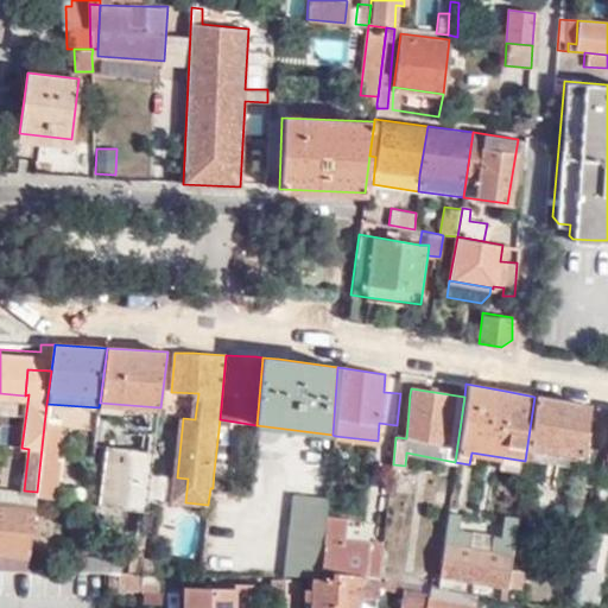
[(407,426),(410,394),(400,393),(397,425),(407,426)]
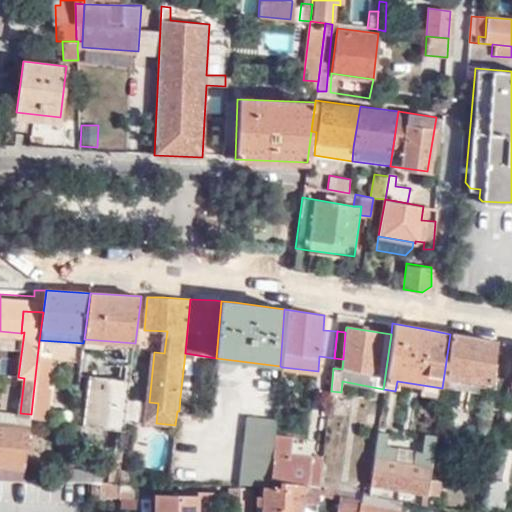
[(493,357),(495,342),(450,334),(442,388),(487,395),(488,388),(494,388),(496,376),(491,375),(491,370),(500,371),(502,359),(493,357)]
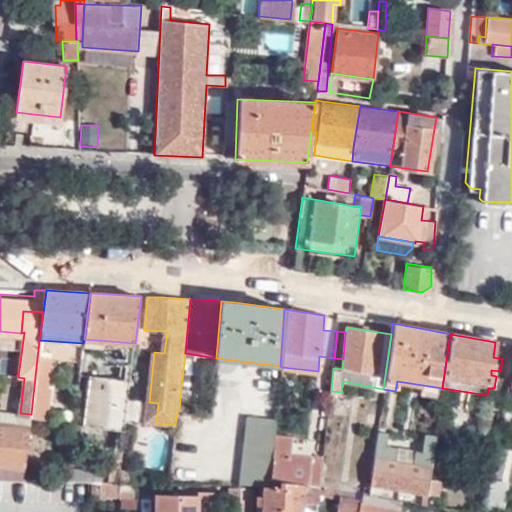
[(51,358),(37,358),(31,414),(30,420),(47,421),(51,390),(47,390),(51,358)]
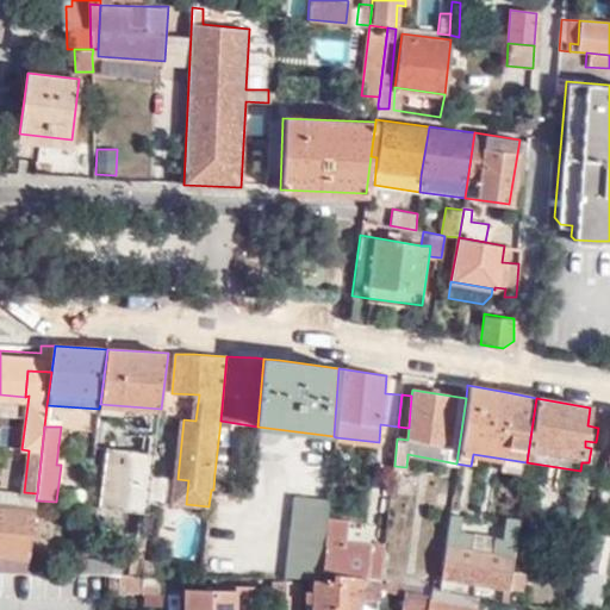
[(129,572),(141,572),(150,499),(156,452),(109,446),(101,506),(142,511),(137,546),(130,549),(129,572)]
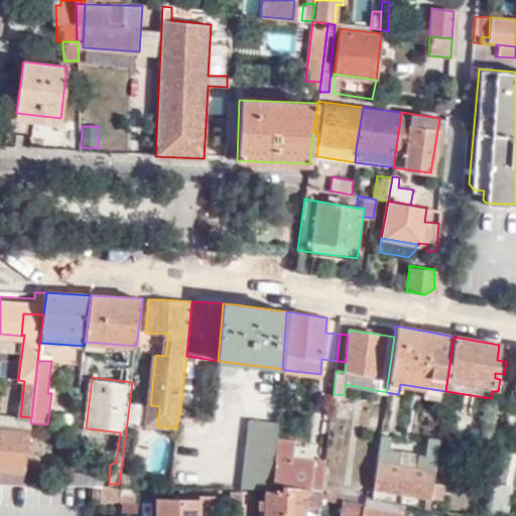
[(180,414),(189,416),(190,401),(181,400),(180,414)]
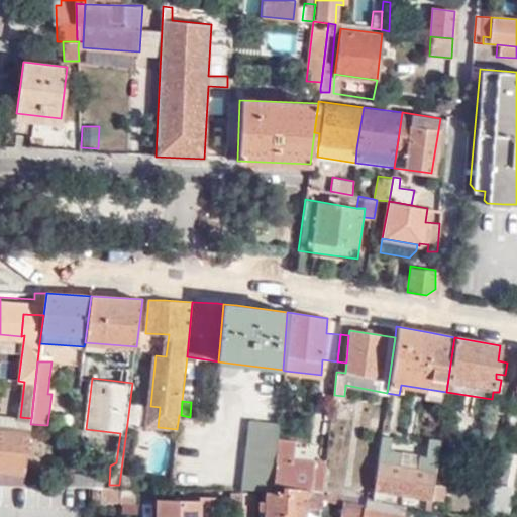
[(160,407),(150,406),(148,426),(158,427),(160,407)]
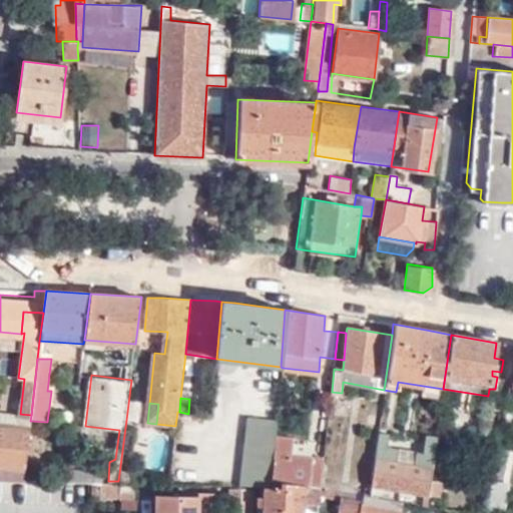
[(20,414),(0,411),(0,425),(29,428),(30,421),(31,415),(20,414)]
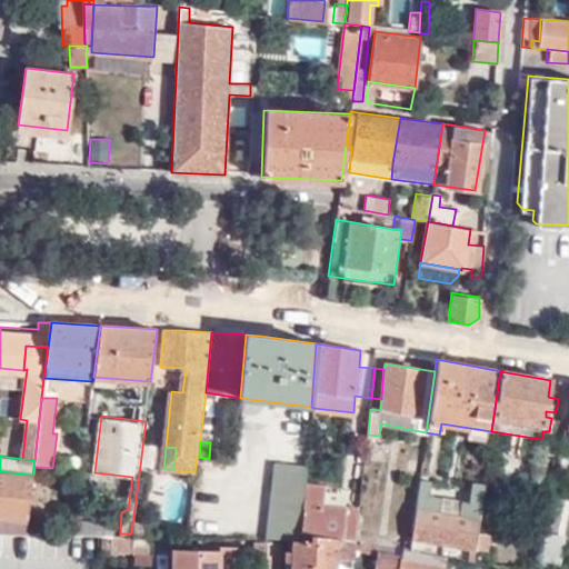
[(263,540),(267,540),(298,540),(298,536),(303,492),(306,467),(273,465),(263,540)]
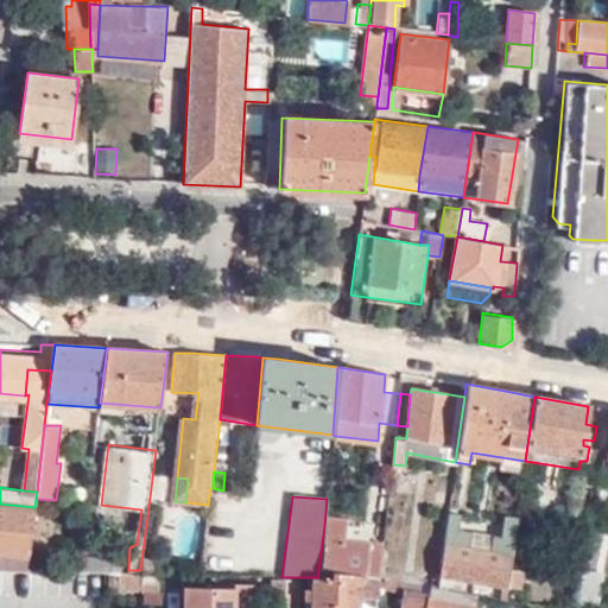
[(0,570),(27,571),(35,507),(0,504),(0,570)]
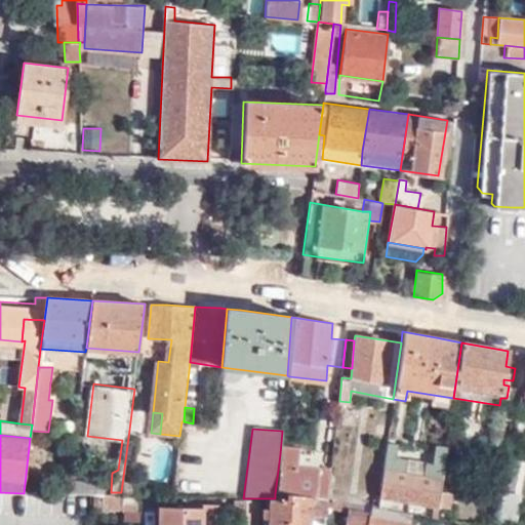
[(432,515),(437,516),(439,505),(441,488),(447,446),(435,444),(432,463),(422,462),(421,472),(406,470),(407,459),(396,457),(398,444),(388,443),(380,495),(433,505),(432,515)]
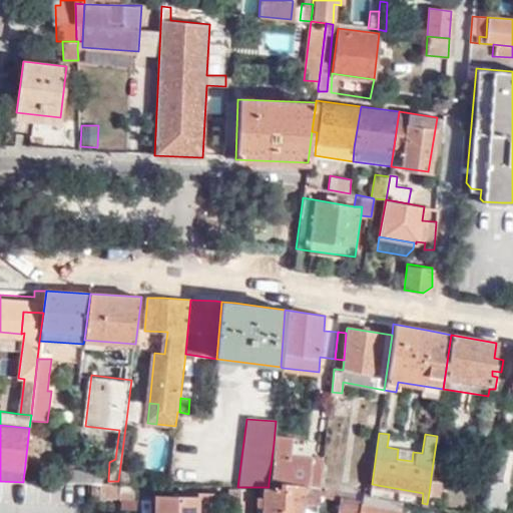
[(274,444),(269,483),(280,485),(318,489),(322,489),(324,465),(290,462),(291,445),(274,444)]
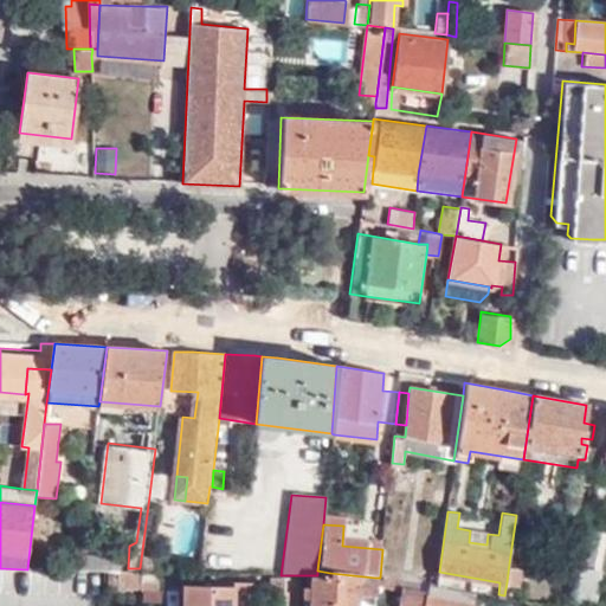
[(509,563),(507,582),(517,584),(520,565),(509,563)]
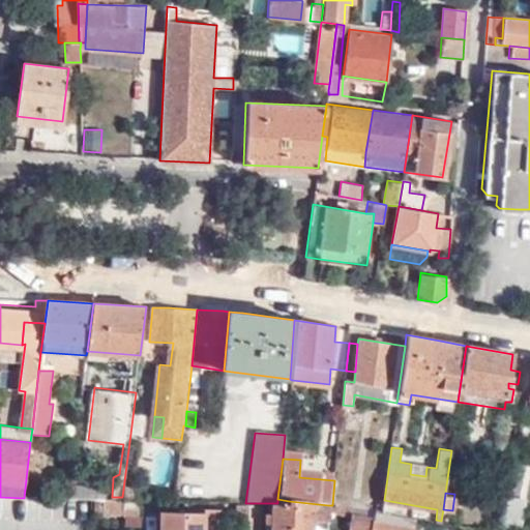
[(507,494),(502,525),(522,528),(527,497),(507,494)]
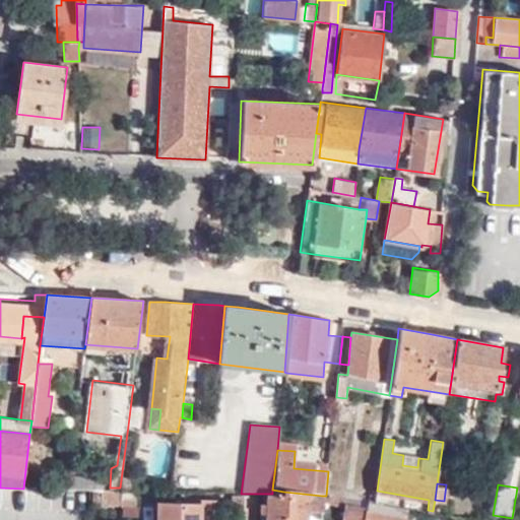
[(101,506),(119,506),(120,491),(100,491),(101,506)]
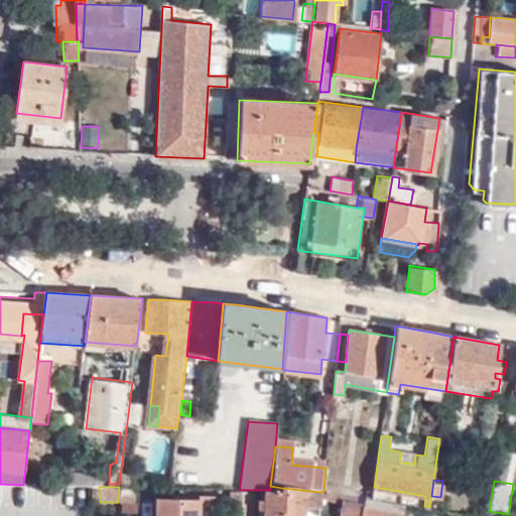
[(119,487),(118,502),(133,502),(133,488),(119,487)]
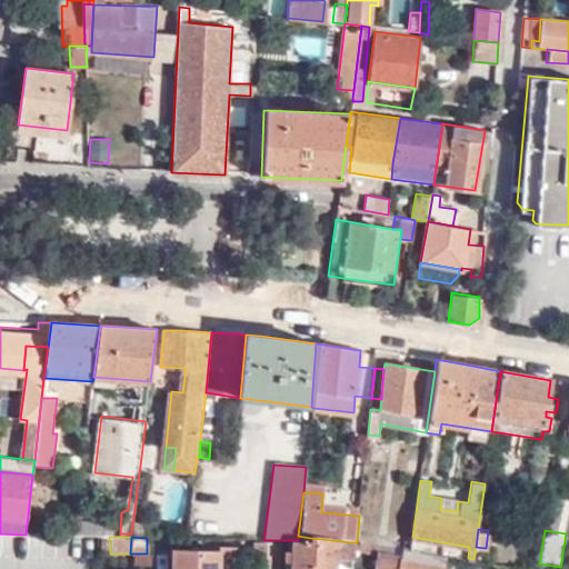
[(352,542),(310,538),(311,543),(290,542),(289,559),(285,559),(283,568),(332,568),(333,562),(350,563),(352,542)]
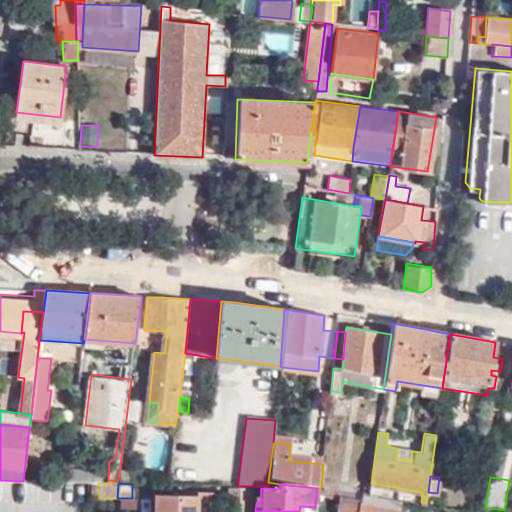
[(239,511),(240,489),(228,489),(227,511),(239,511)]
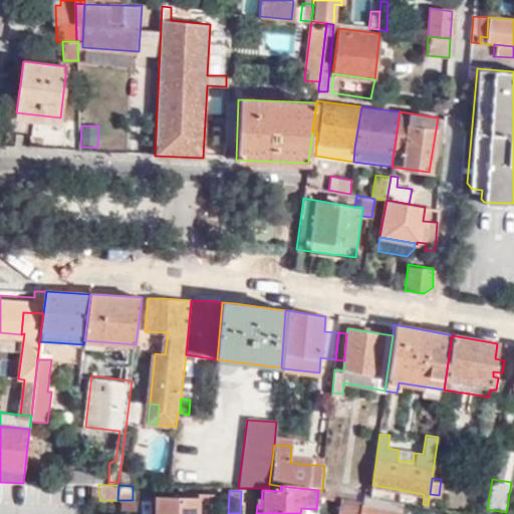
[(241,491),(240,513),(253,513),(254,491),(241,491)]
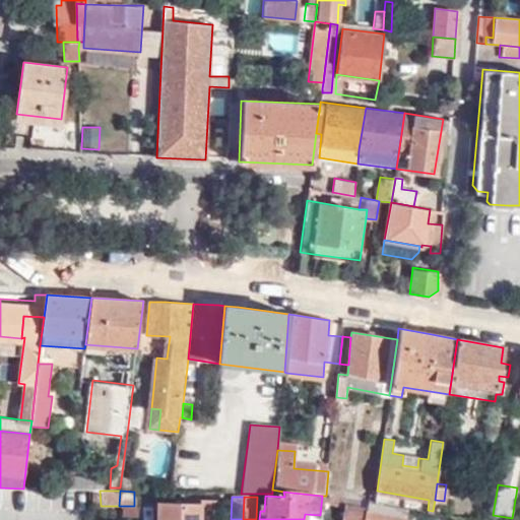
[(199,504),(157,504),(157,519),(215,519),(216,500),(199,500),(199,504)]
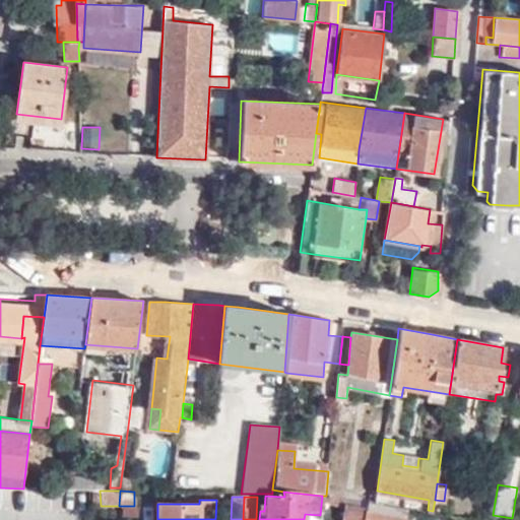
[(342,519),(365,519),(367,511),(345,508),(342,519)]
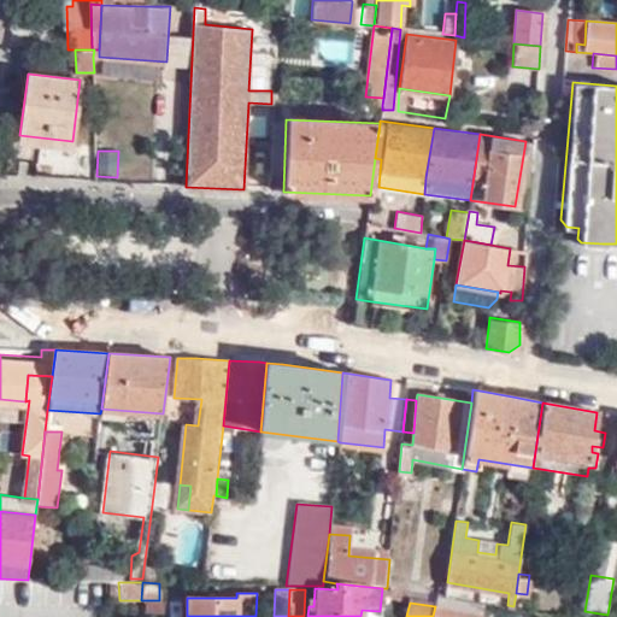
[(433,616),(482,616),(483,612),(435,606),(433,616)]
